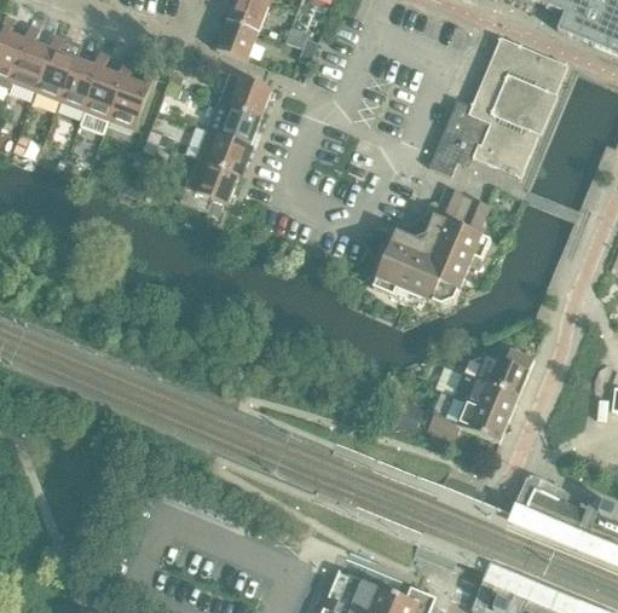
[(256,32),(267,3),(261,0),(232,0),(225,19),(256,32)]
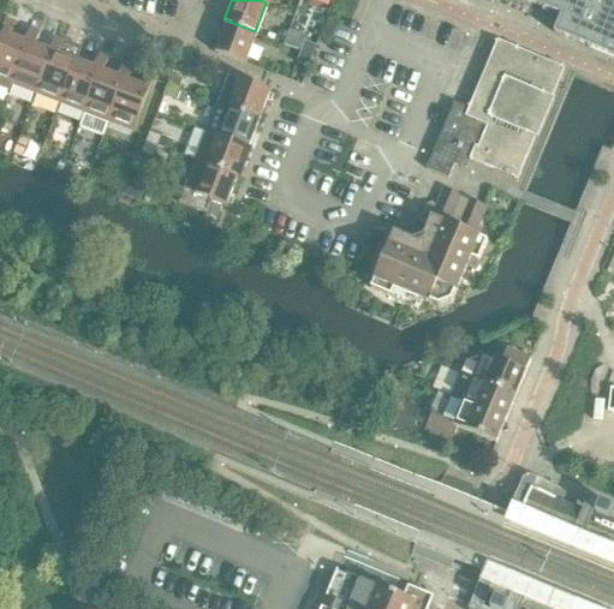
[(532,0),(559,11),(552,28),(613,53),(613,0),(532,0)]
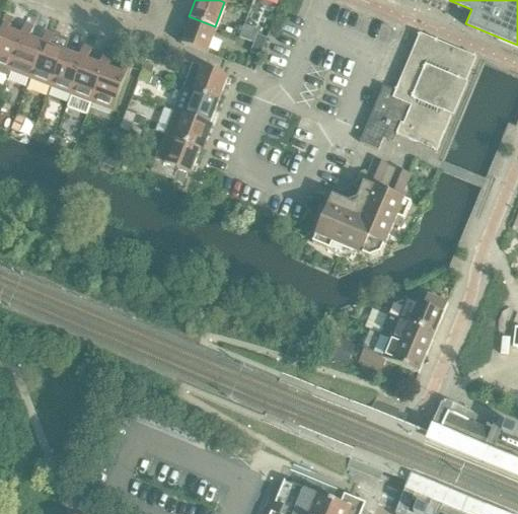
[(0,64),(8,68),(26,21),(23,20),(19,31),(6,26),(7,23),(8,23),(11,15),(3,12),(0,20),(0,25),(0,64)]
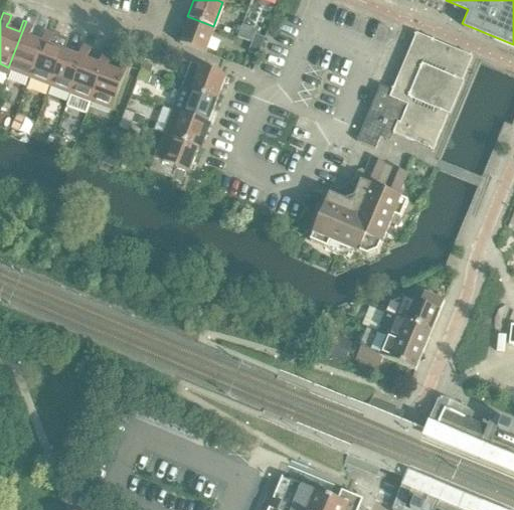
[(204,49),(213,26),(187,16),(178,40),(204,49)]
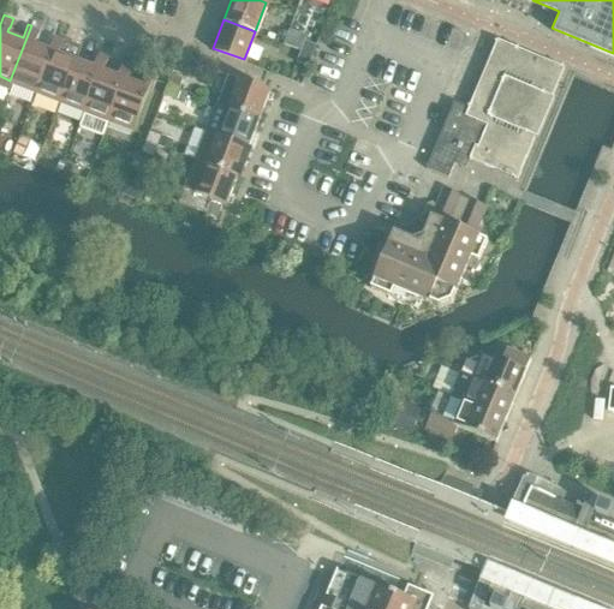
[(34,90),(55,35),(53,34),(48,46),(31,40),(34,37),(35,37),(39,28),(31,25),(10,81),(34,90)]
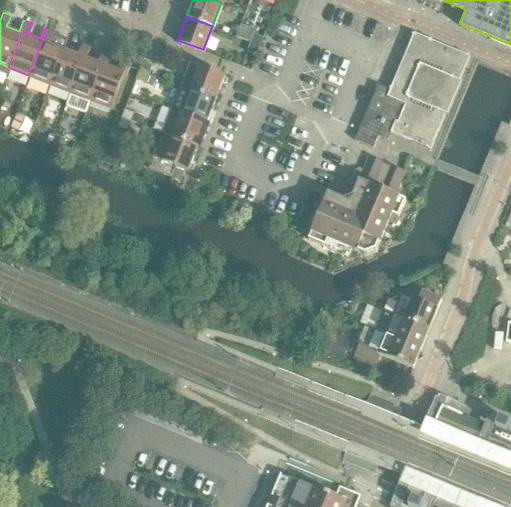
[(48,83),(62,47),(47,41),(48,38),(49,39),(52,31),(46,29),(28,75),(48,83)]
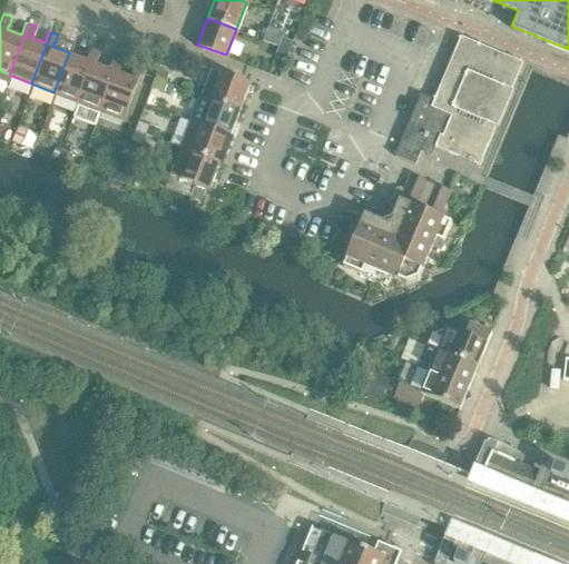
[(497,125),(512,88),(510,87),(521,59),(460,33),(433,96),(420,90),(393,152),(414,161),(423,140),(478,162),(494,124),(497,125)]
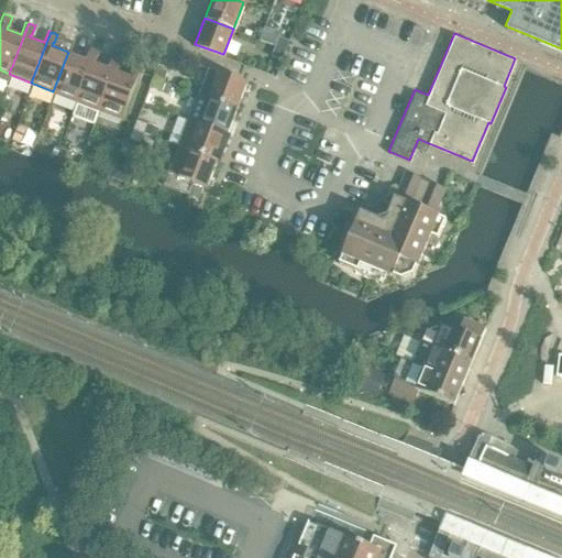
[(281,56),(288,37),(277,34),(271,53),(281,56)]
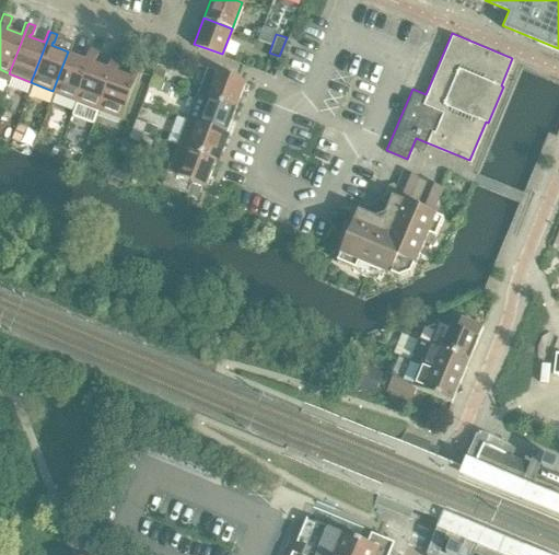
[(76,100),(94,48),(89,46),(84,55),(86,55),(85,58),(68,51),(53,91),(76,100)]
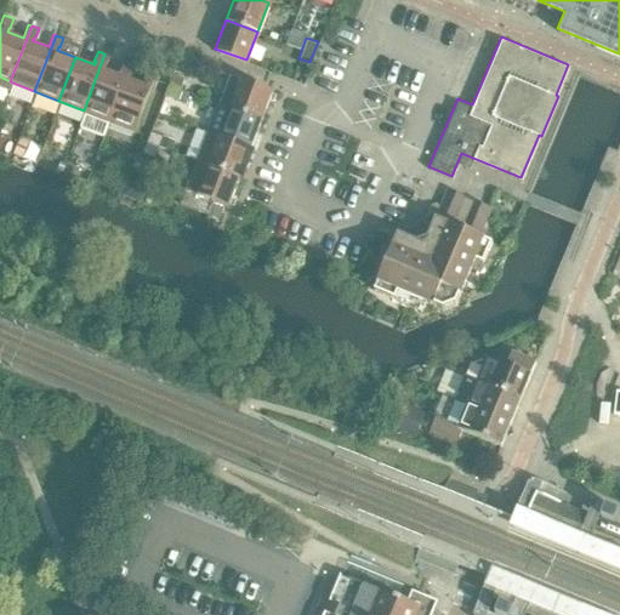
[(103,132),(108,119),(130,63),(123,60),(119,69),(120,70),(119,73),(103,68),(108,55),(104,53),(84,110),(79,123),(103,132)]
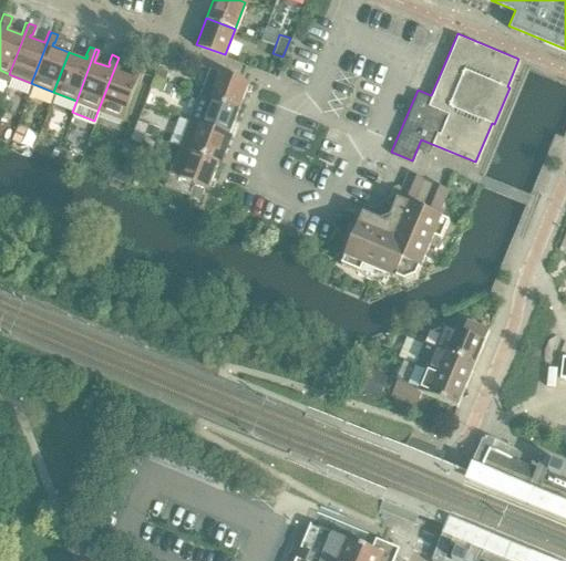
[(122,117),(136,80),(139,80),(143,66),(134,63),(131,72),(132,73),(131,75),(116,70),(121,59),(119,58),(99,108),(122,117)]
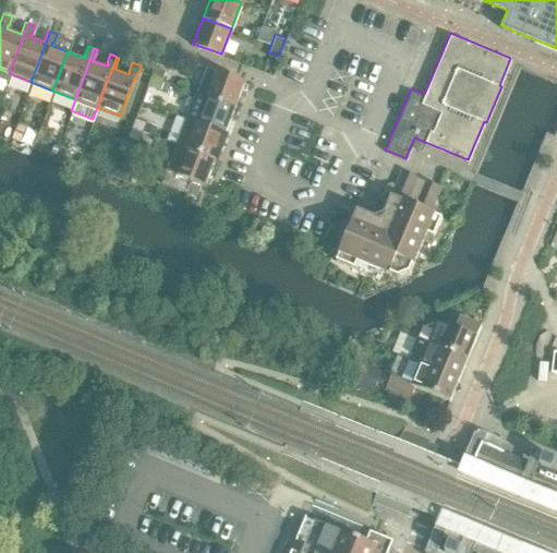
[(160,77),(165,68),(154,64),(150,73),(160,77)]
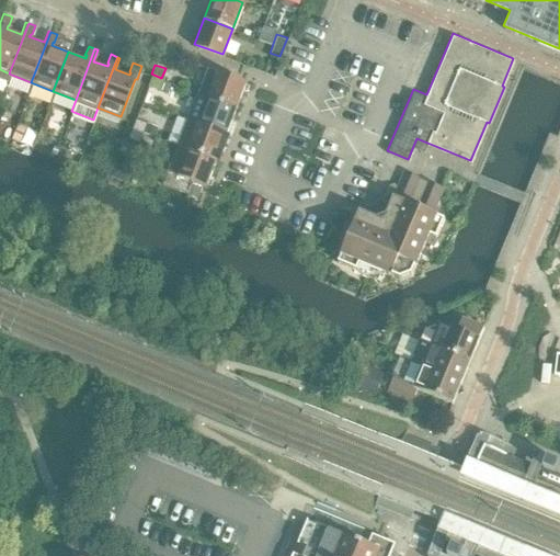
[(235,105),(244,79),(206,65),(196,91),(235,105)]
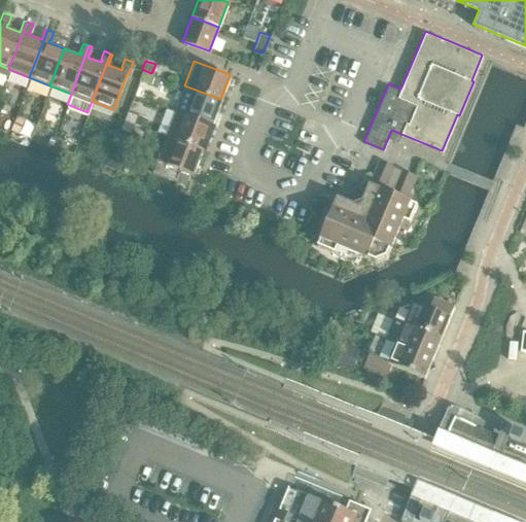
[(148,82),(151,73),(142,69),(139,78),(148,82)]
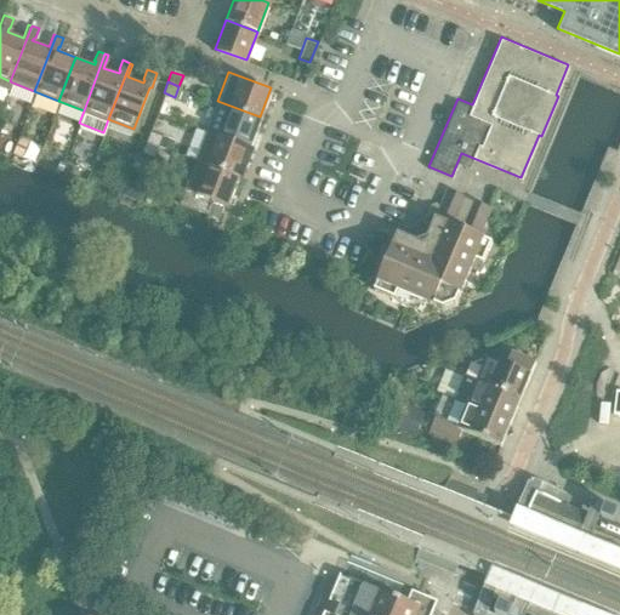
[(249,144),(260,117),(217,101),(206,130),(252,147),(252,146),(249,144)]
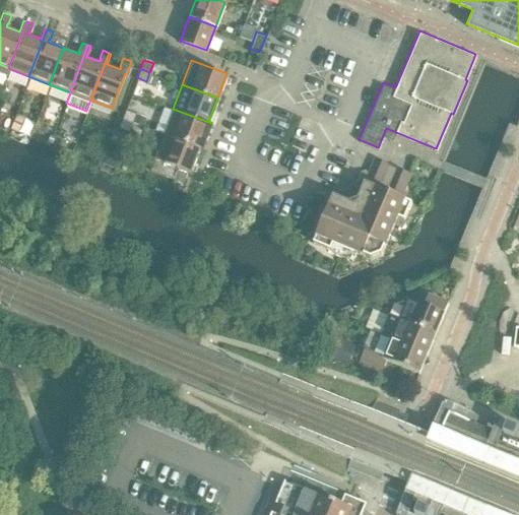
[(131,120),(135,111),(125,108),(122,116),(131,120)]
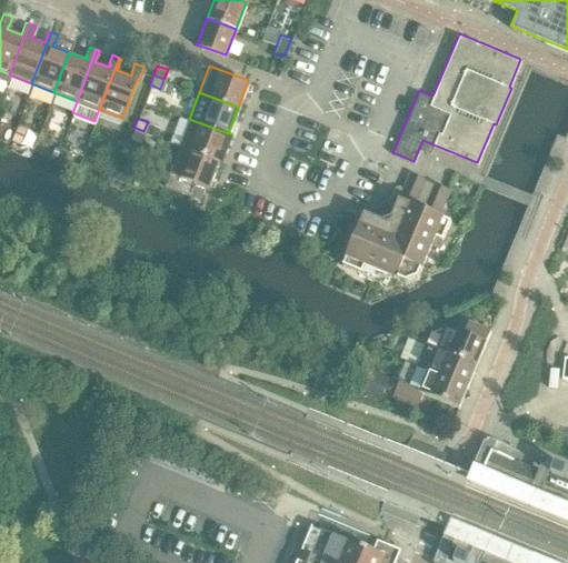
[(221,161),(231,134),(189,119),(179,144),(221,161)]
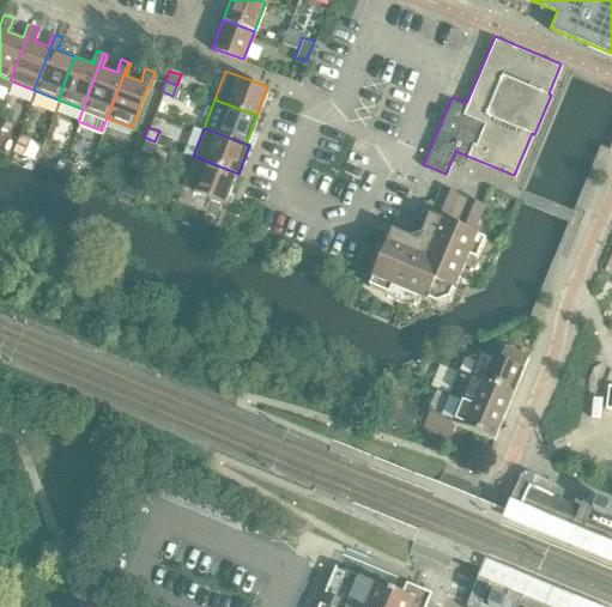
[(151,152),(155,141),(144,137),(140,147),(151,152)]
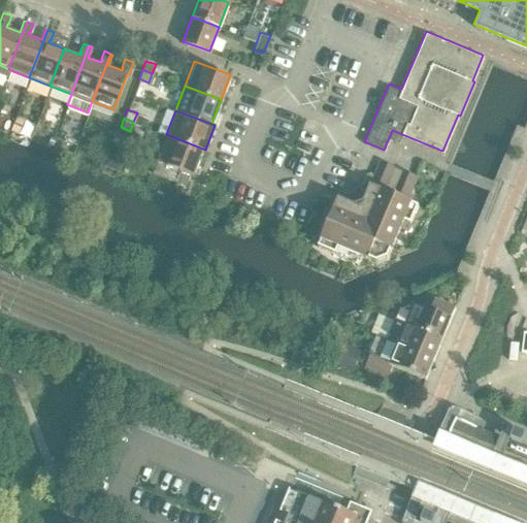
[(193,173),(202,149),(205,150),(166,134),(153,171),(176,181),(182,169),(193,173)]
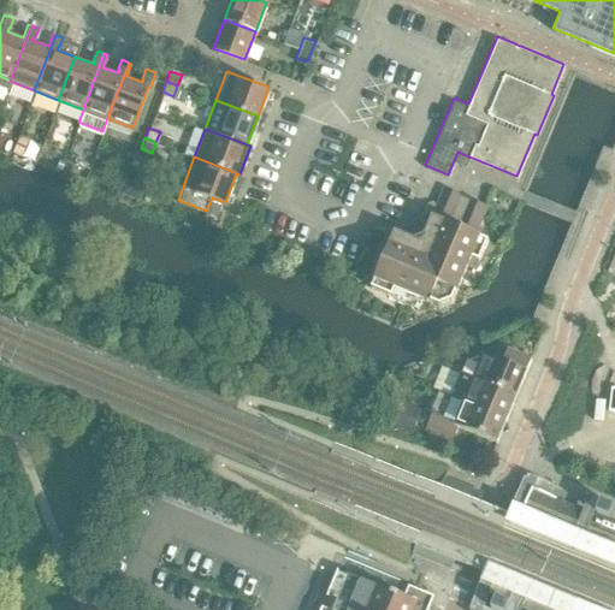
[(478,258),(486,237),(473,231),(485,202),(443,184),(423,232),(412,236),(392,229),(370,284),(390,292),(394,285),(438,305),(449,298),(450,300),(469,254),(478,258)]
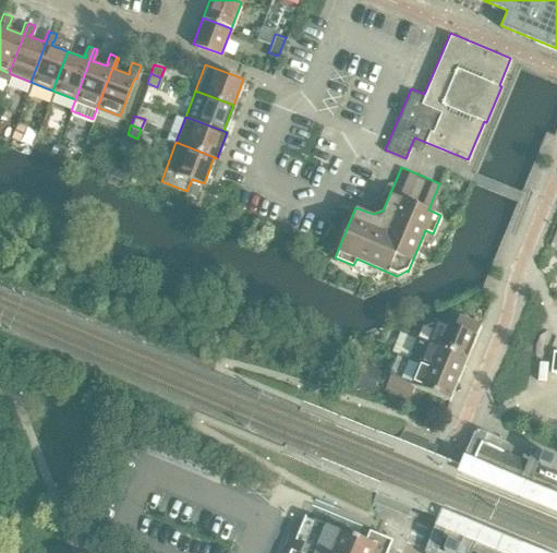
[(467,356),(480,323),(458,314),(453,326),(436,319),(435,322),(434,321),(419,327),(415,335),(467,356)]
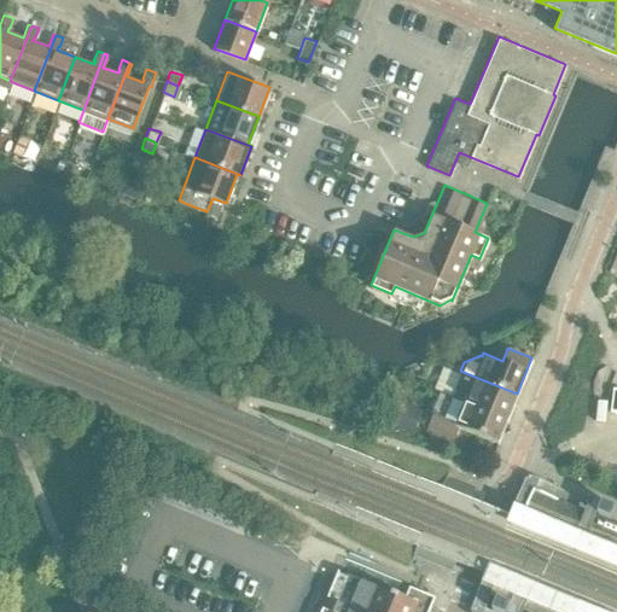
[(507,418),(517,394),(460,371),(450,395),(507,418)]
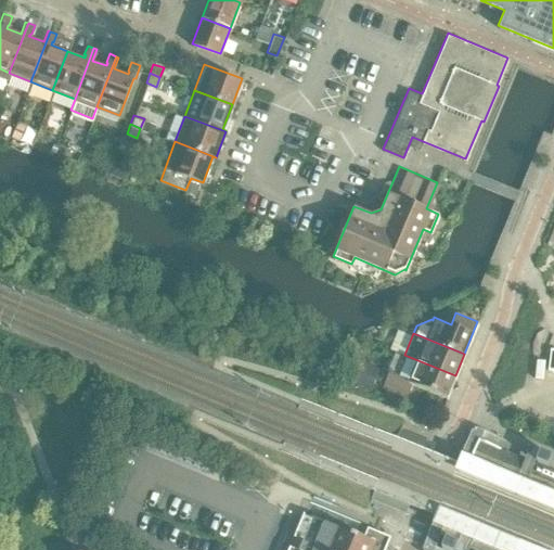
[(455,375),(404,355),(396,375),(387,371),(382,384),(407,394),(411,382),(447,397),(455,375)]
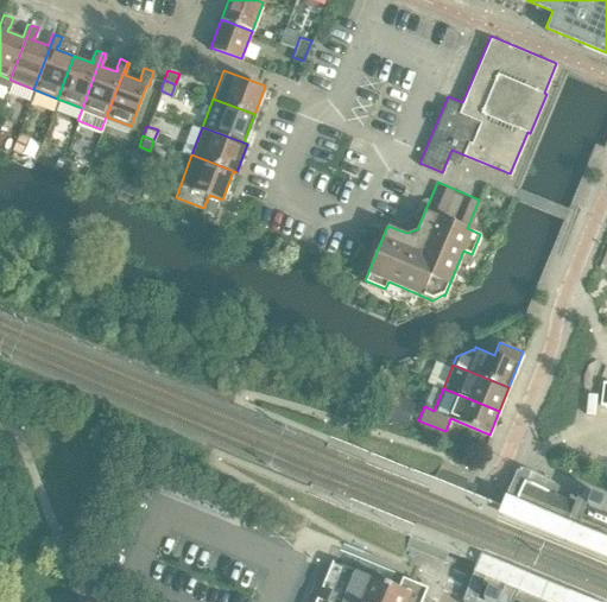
[(606,601),(606,513),(549,489),(549,488),(523,477),(511,507),(513,508),(507,521),(506,520),(500,532),(503,533),(499,542),(497,542),(492,553),(494,555),(489,568),(487,566),(482,577),(543,601),(606,601)]
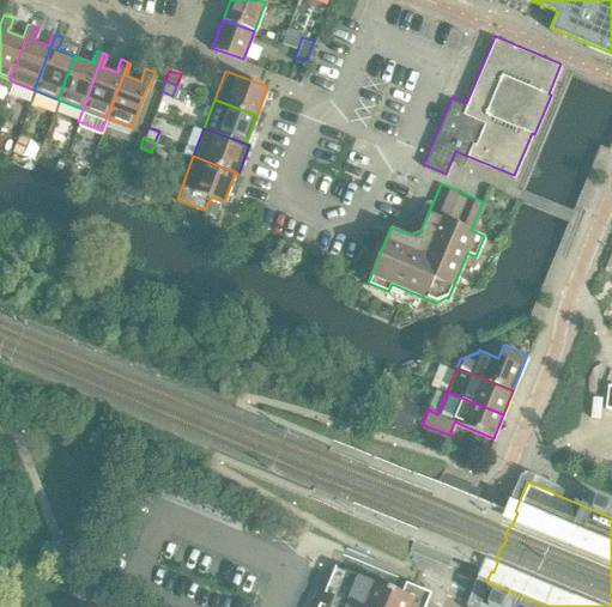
[(405,580),(400,590),(334,564),(331,570),(323,568),(306,606),(423,606),(430,590),(405,580)]
